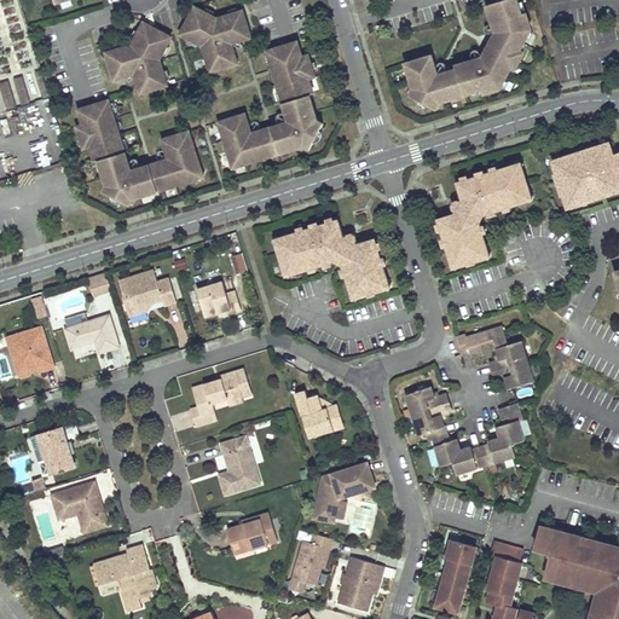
[(532,28),(527,11),(522,12),(518,0),(501,0),(487,5),(493,23),(505,19),(508,27),(496,32),(482,57),(481,57),(485,69),(478,71),(474,59),(456,64),(457,68),(444,71),(438,84),(431,80),(437,69),(433,55),(406,63),(410,75),(414,74),(415,80),(412,81),(415,88),(411,96),(437,109),(440,102),(446,100),(445,97),(451,94),(452,98),(482,88),(484,93),(501,88),(532,28)]
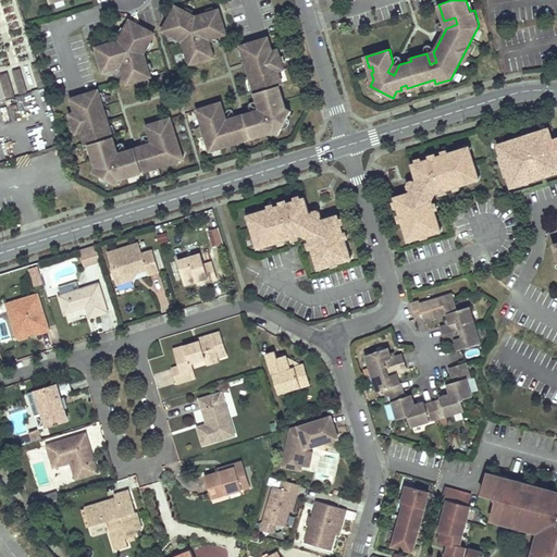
[(175,7),(162,31),(183,41),(190,64),(214,57),(210,44),(196,36),(194,32),(199,31),(213,38),(226,34),(219,10),(196,16),(175,7)]
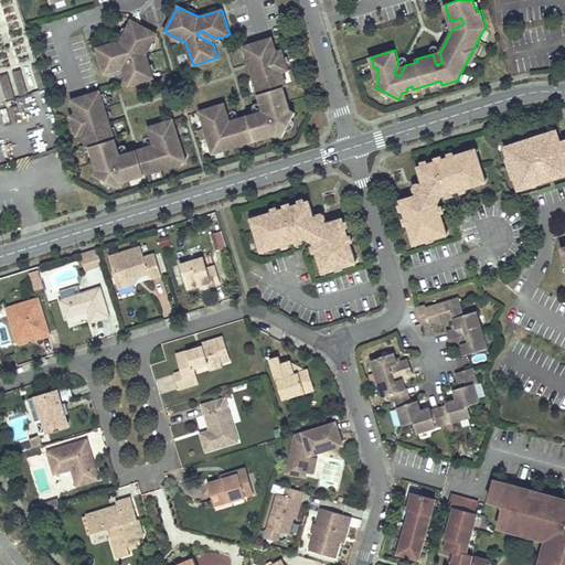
[(461,18),(450,21),(452,29),(464,24),(461,18)]
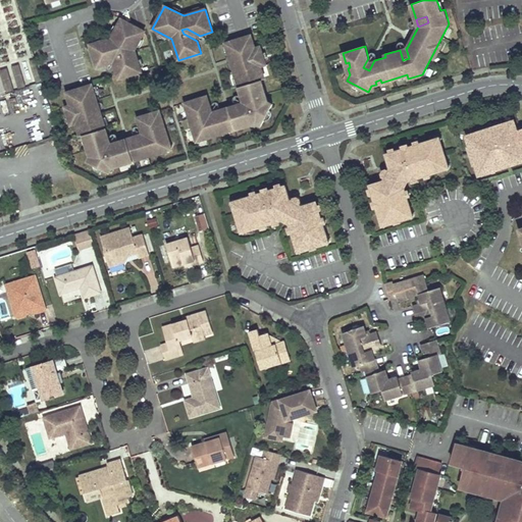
[(146,31),(122,18),(112,37),(91,44),(98,67),(110,63),(116,50),(121,48),(122,53),(115,66),(119,79),(142,71),(136,49),(146,31)]
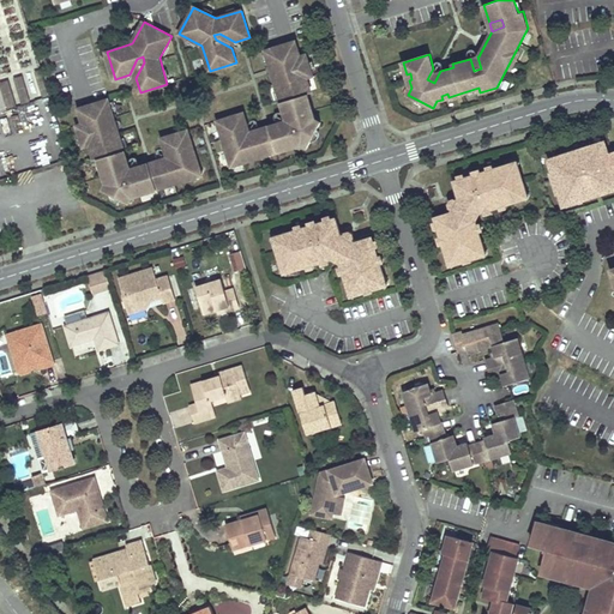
[(235,42),(220,34),(214,35),(216,40),(232,48),(230,43),(235,42)]
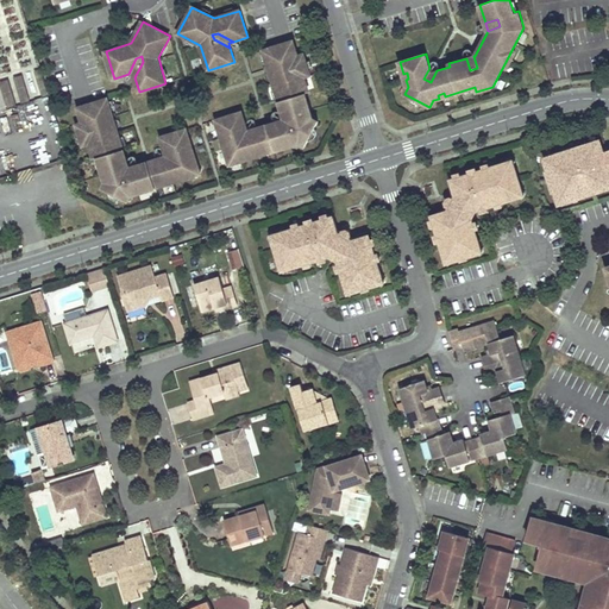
[(293,39),(262,48),(269,66),(271,64),(274,70),(284,67),(287,75),(276,79),(278,85),(275,86),(283,114),(295,120),(290,127),(280,121),(253,129),(249,140),(242,137),(246,126),(242,112),(215,120),(219,132),(223,131),(225,138),(221,139),(227,159),(236,163),(257,157),(256,154),(262,151),(263,155),(286,148),(284,144),(290,142),(292,146),(297,144),(305,148),(320,119),(313,115),(311,110),(307,111),(306,105),(308,104),(305,92),(309,90),(305,77),(312,76),(303,51),(297,54),(293,39)]
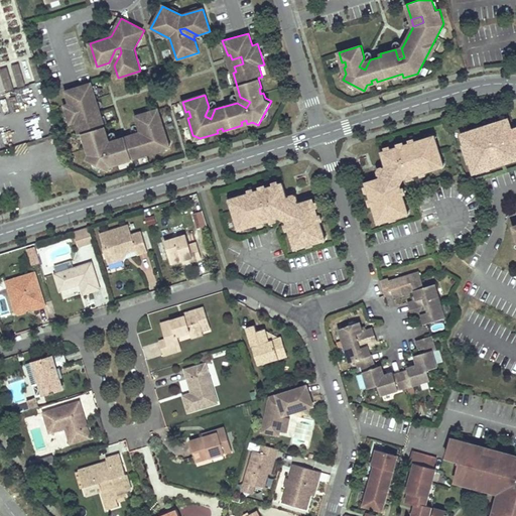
[(121,52),(120,47),(115,49),(109,62),(113,60),(114,66),(121,52)]
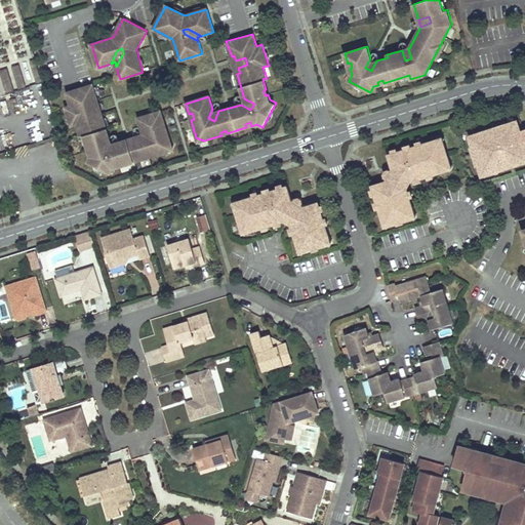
[(411,58),(408,48),(402,50),(405,61),(411,58)]
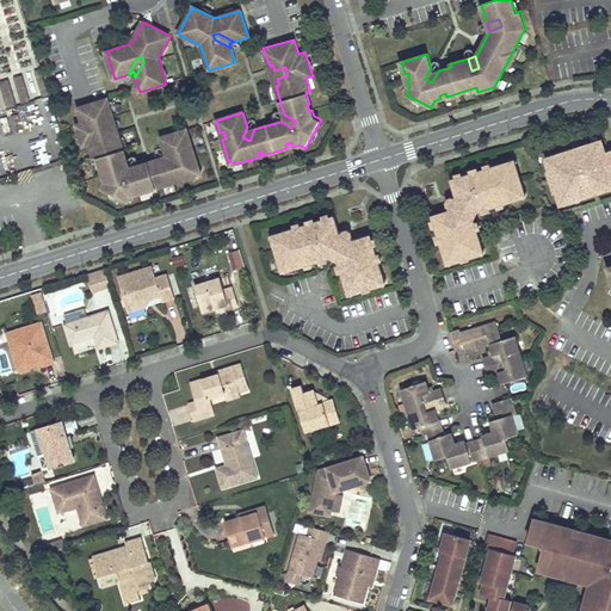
[(285,67),(275,71),(272,65),(270,66),(276,86),(279,85),(277,79),(288,75),(285,67)]
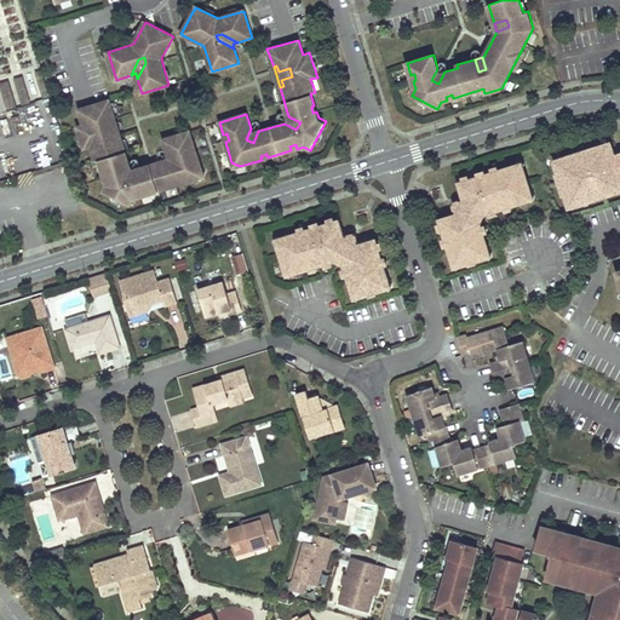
[(445,72),(440,74),(437,69),(431,80),(438,84),(445,72)]
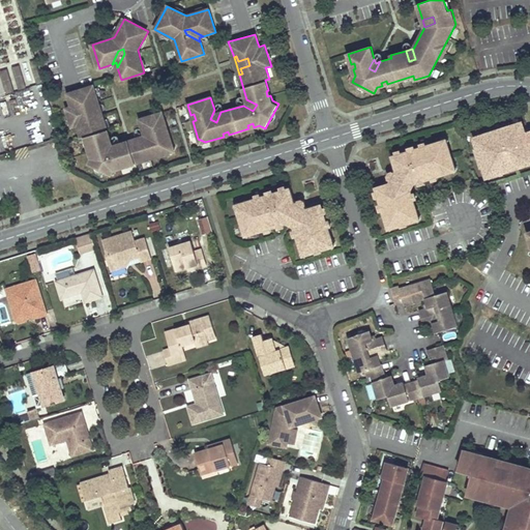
[(169,128),(166,129),(164,123),(167,122),(164,112),(141,118),(145,130),(153,137),(150,142),(141,136),(118,143),(115,153),(108,150),(112,140),(105,114),(101,115),(99,110),(90,113),(88,106),(97,102),(95,97),(98,96),(94,83),(68,91),(72,104),(67,106),(67,108),(74,127),(79,125),(82,137),(86,136),(89,146),(92,145),(93,150),(90,150),(92,155),(88,163),(113,175),(116,169),(121,168),(120,165),(125,163),(126,166),(147,159),(146,157),(151,155),(152,158),(171,152),(174,146),(169,128)]
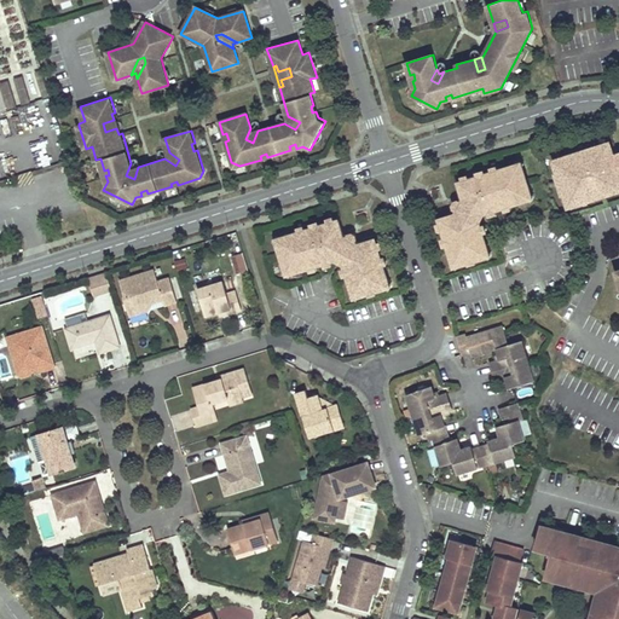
[(122,133),(115,113),(111,114),(114,120),(103,123),(105,132),(116,128),(119,134),(122,133)]
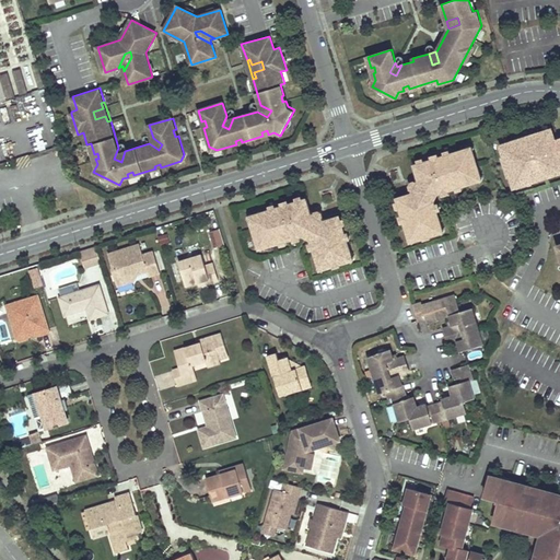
[(271,111),(260,105),(263,111),(257,112),(267,117),(271,111)]
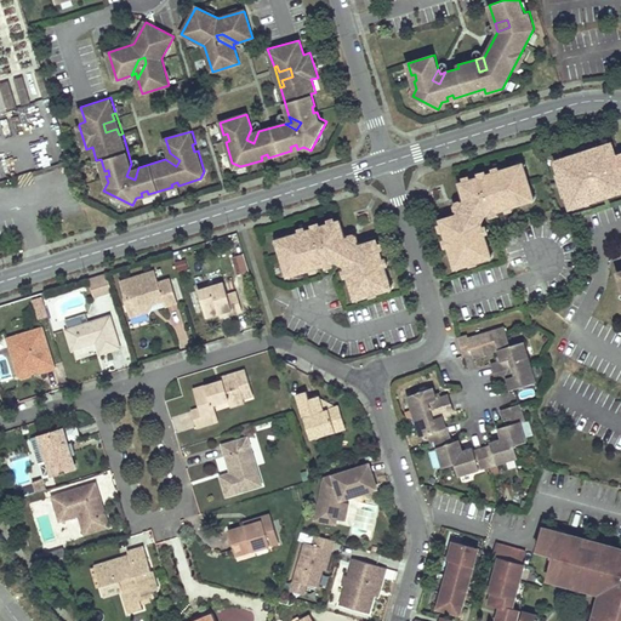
[(258,131),(252,134),(251,129),(246,140),(254,143),(258,131)]
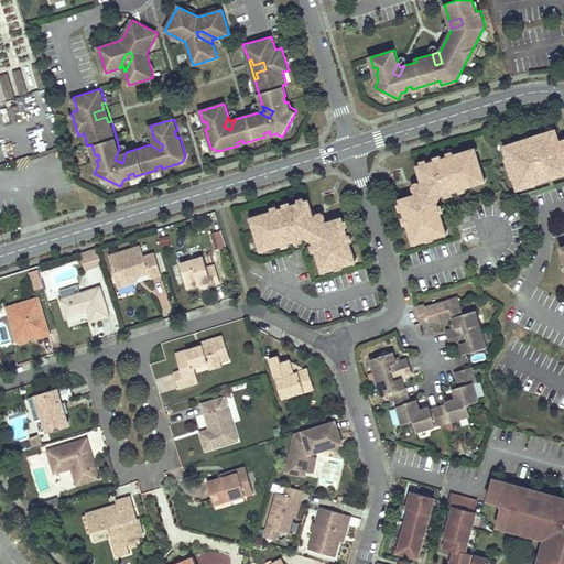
[(560,142),(556,132),(546,136),(545,133),(535,137),(537,139),(525,142),(525,140),(516,142),(516,145),(506,149),(508,158),(507,159),(512,177),(514,176),(517,186),(528,183),(528,185),(538,182),(538,180),(548,176),(549,179),(559,175),(559,173),(563,171),(563,142),(563,141),(560,142)]
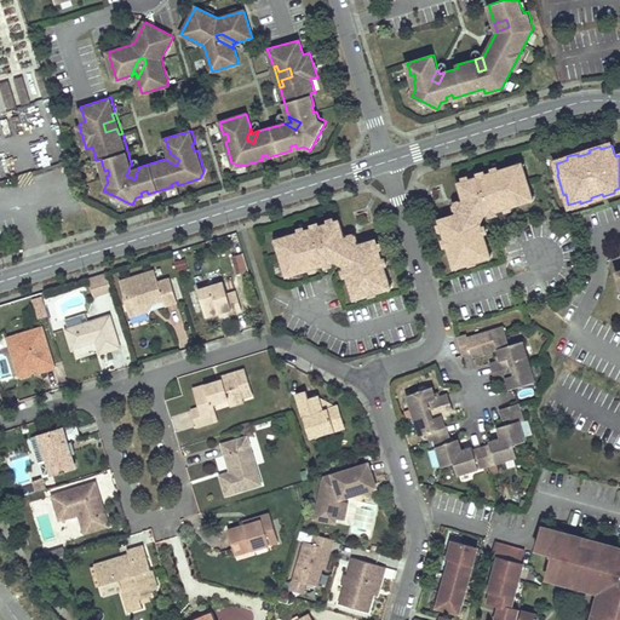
[(179,160),(170,153),(171,158),(165,159),(176,166),(179,160)]
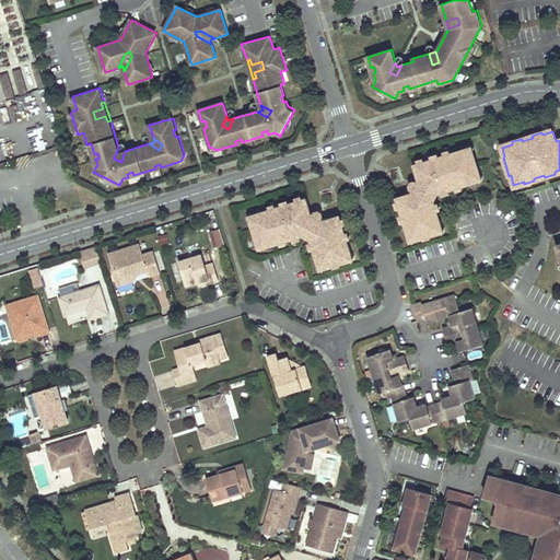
[(413,163),(418,178),(417,182),(416,182),(413,182),(411,182),(410,183),(409,185),(409,187),(410,188),(410,189),(412,190),(410,194),(397,198),(409,237),(412,240),(441,231),(442,228),(433,199),(430,199),(430,197),(434,190),(436,190),(438,191),(478,179),(479,175),(471,149),(468,147),(413,163)]
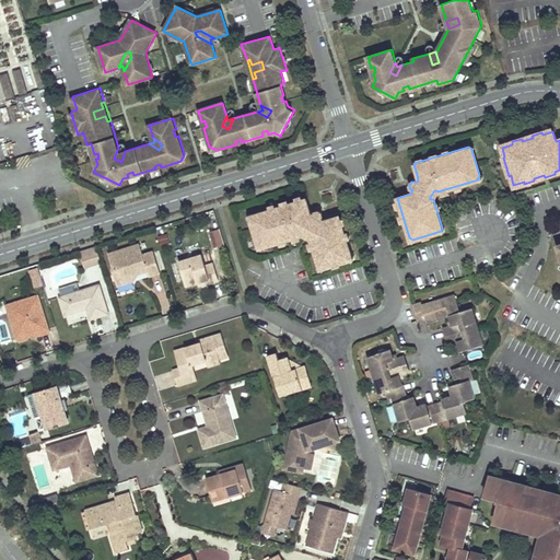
[(125,151),(120,152),(118,148),(114,159),(121,162),(125,151)]
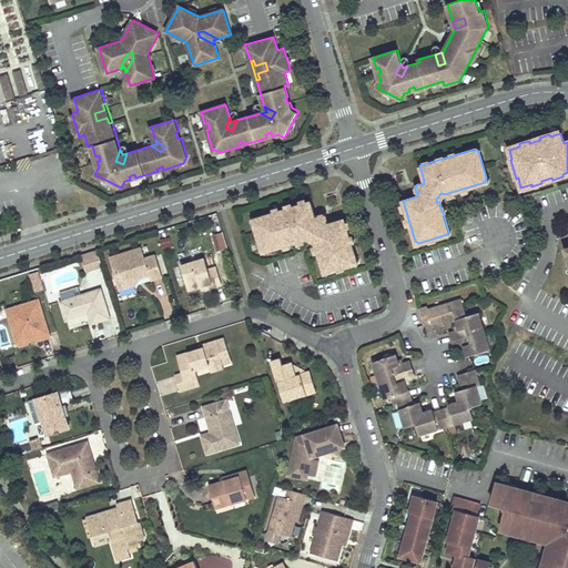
[(318,239),(316,240),(325,269),(330,271),(356,262),(358,259),(346,217),(331,223),(327,221),(327,220),(327,217),(326,216),(326,215),(325,215),(324,214),(323,214),(322,214),(321,214),(320,215),(318,216),(315,214),(310,199),(257,216),(255,219),(263,246),(267,249),(310,236),(308,233),(311,232),(317,235),(318,239)]
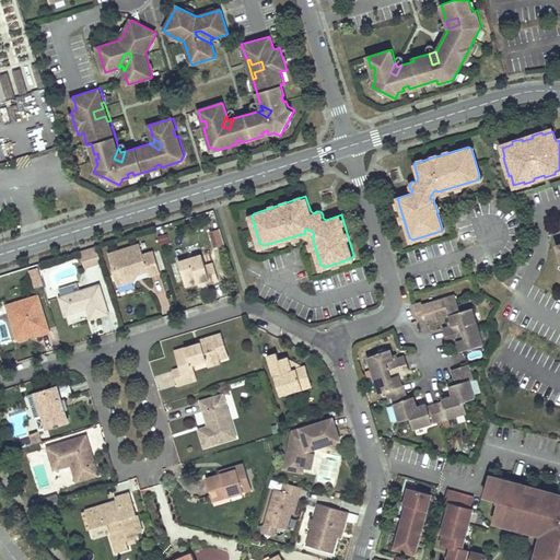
[(224,245),(220,230),(211,232),(216,248),(224,245)]
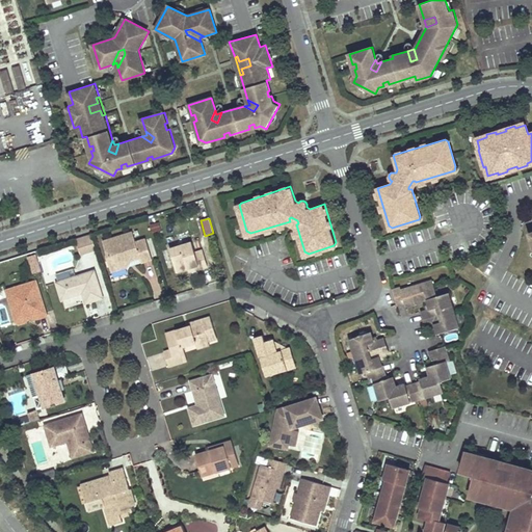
[(159,221),(150,224),(153,233),(161,230),(159,221)]
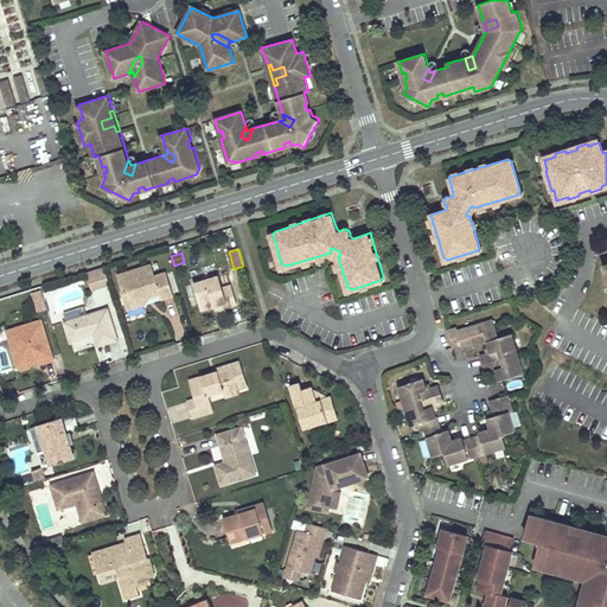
[(121,292),(128,311),(136,308),(148,298),(160,294),(163,300),(173,296),(165,273),(154,275),(151,264),(117,275),(123,291),(121,292)]
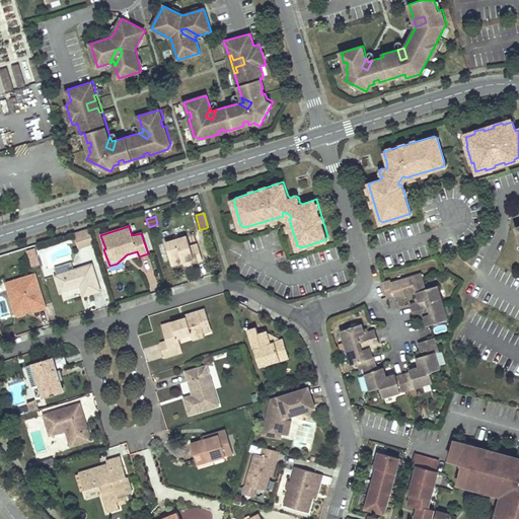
[(94,245),(89,228),(74,233),(79,249),(94,245)]
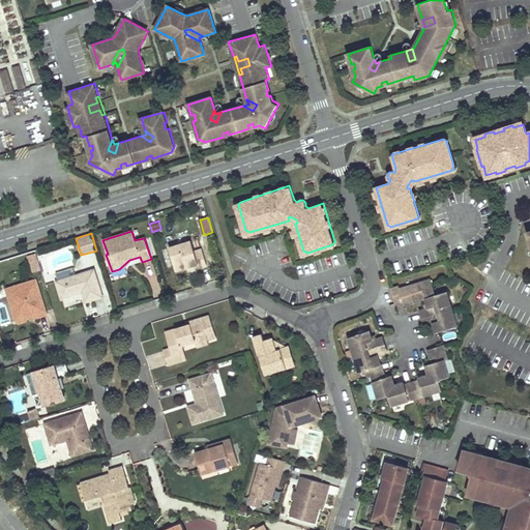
[(192,242),(170,249),(177,271),(187,268),(198,265),(199,268),(207,266),(202,251),(195,253),(192,242)]
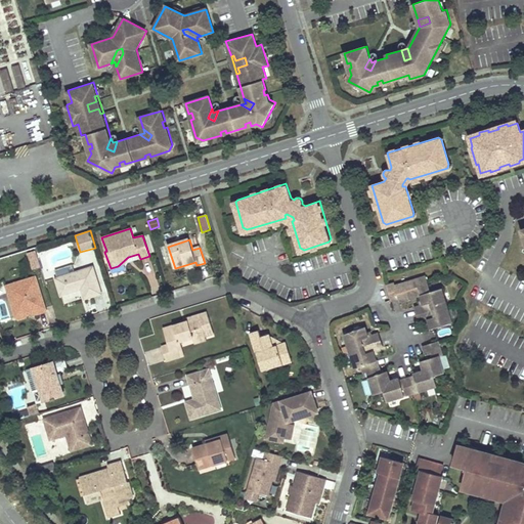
[(40,262),(38,255),(30,258),(32,264),(40,262)]
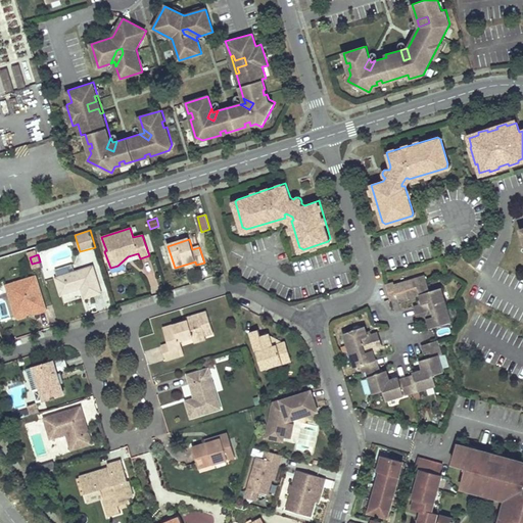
[(55,269),(57,276),(73,272),(70,264),(55,269)]
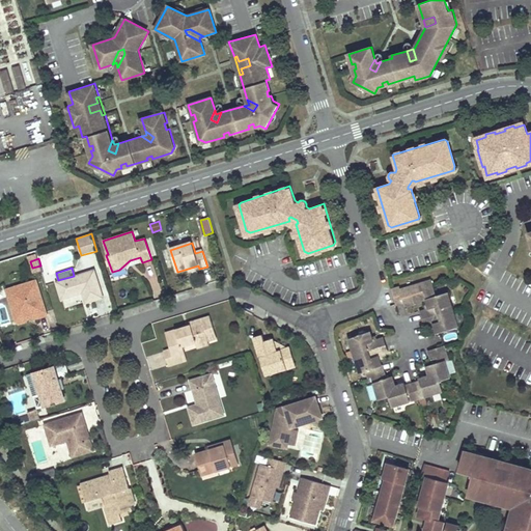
[(58,280),(56,281),(61,299),(78,294),(78,291),(82,289),(82,291),(85,303),(102,298),(93,270),(74,276),(58,280)]
